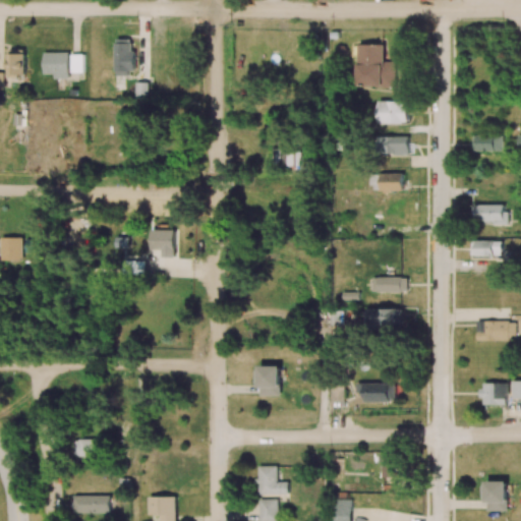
[(135,73),(135,50),(131,50),(131,39),(116,39),(116,73),(135,73)]
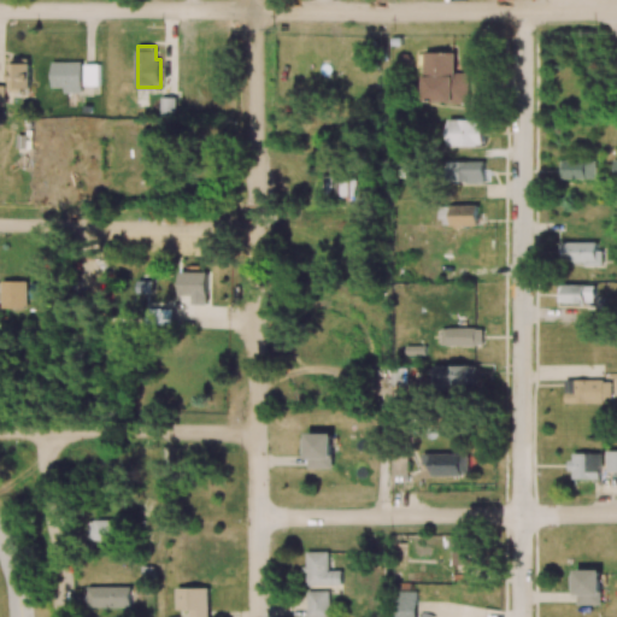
[(469,72),(457,72),(457,52),(424,52),(425,103),(469,103),(469,72)]
